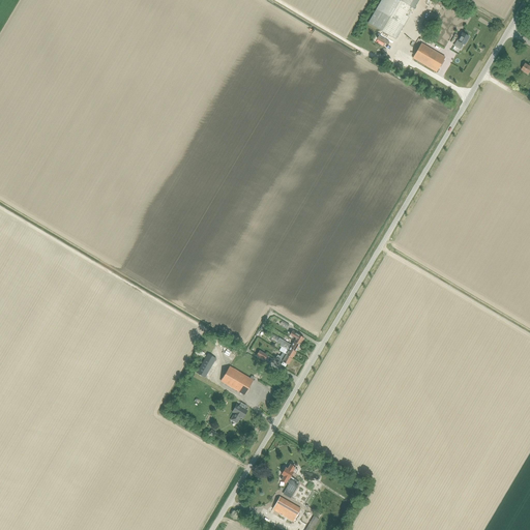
[(381,0),(367,23),(395,39),(409,17),(405,16),(410,7),(414,9),(418,0),(381,0)]
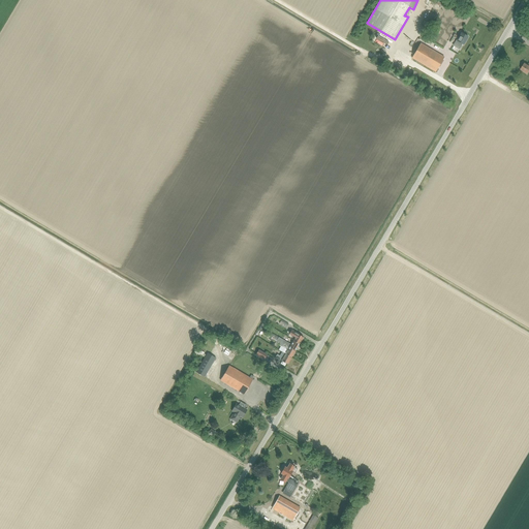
[(455,34),(454,37),(457,39),(457,40),(455,43),(460,48),(460,49),(463,44),(468,37),(461,33),(459,36),(455,34)]
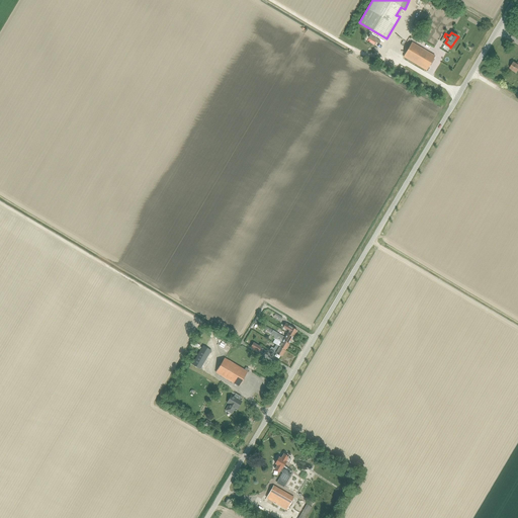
[(426,70),(434,56),(412,42),(403,57),(426,70)]
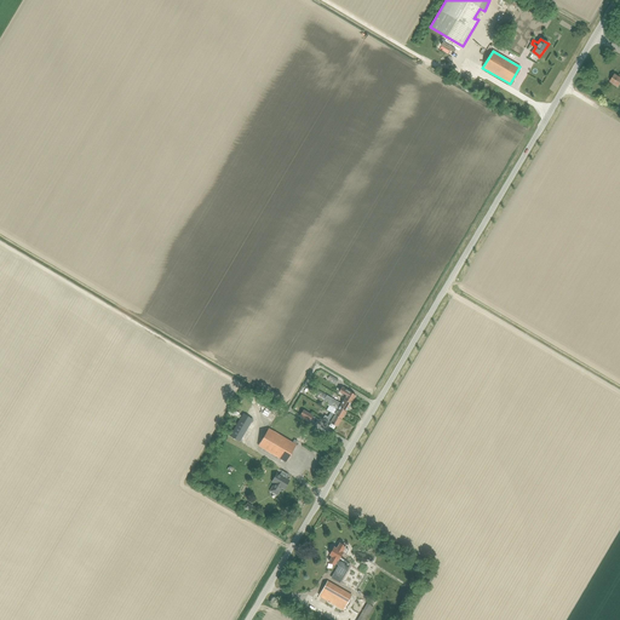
[(344,400),(350,403),(355,395),(349,391),(342,386),(339,391),(346,395),(344,400)]
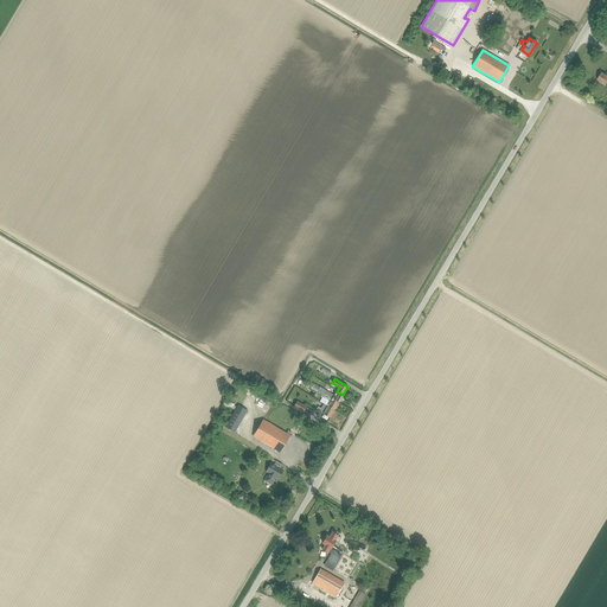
[(343,395),(337,391),(334,395),(320,387),(313,383),(311,385),(339,402),(343,395)]
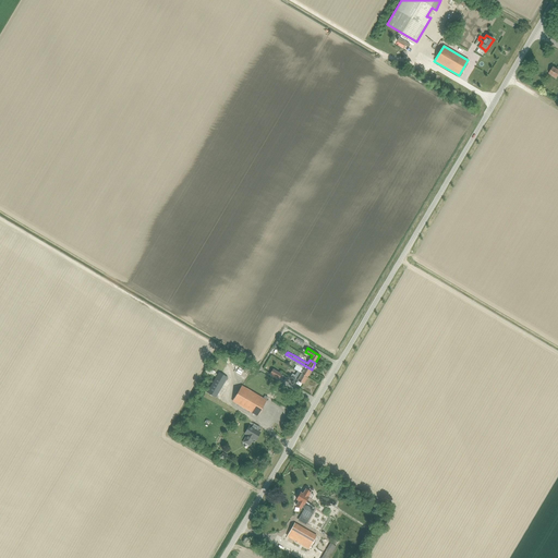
[(307,377),(312,370),(286,354),(284,358),(291,361),(291,362),(300,367),(298,372),(307,377)]
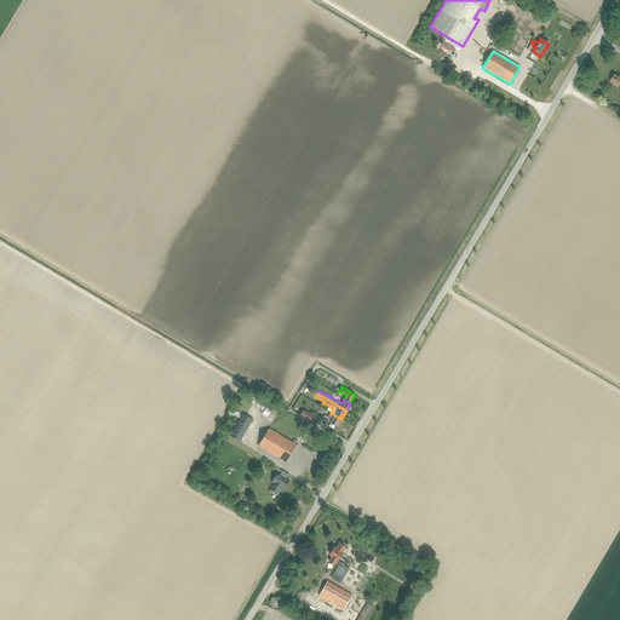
[(313,415),(308,413),(303,409),(299,415),(309,422),(313,415)]
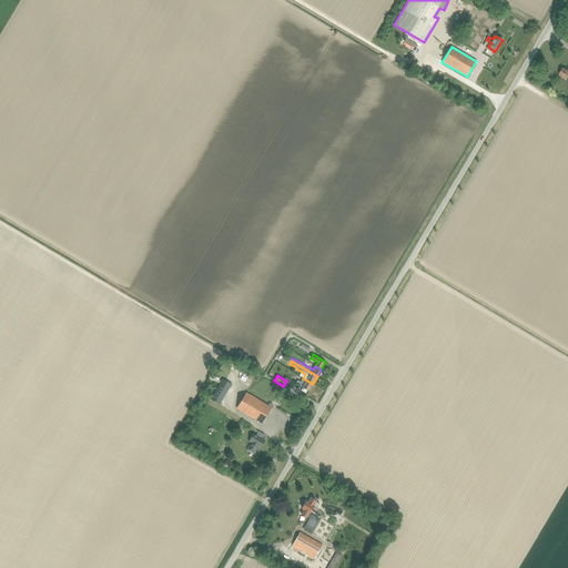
[(222,378),(210,399),(220,405),(232,384),(222,378)]
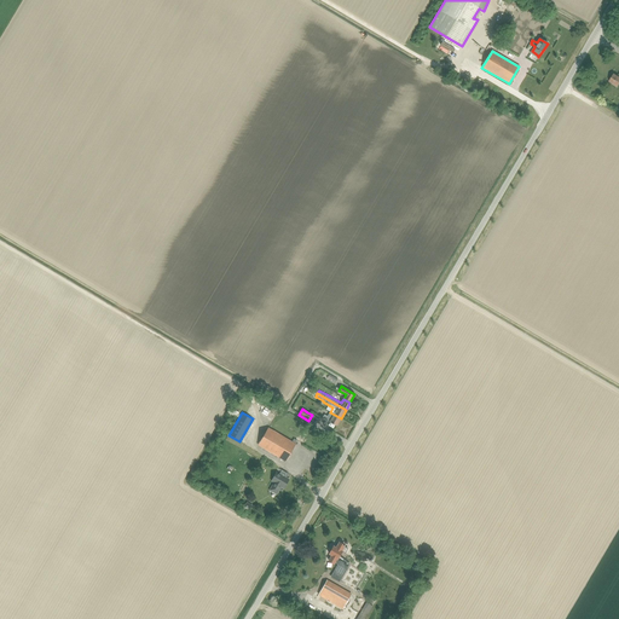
[(336,426),(341,418),(330,412),(328,416),(324,415),(322,418),(329,423),(330,422),(336,426)]
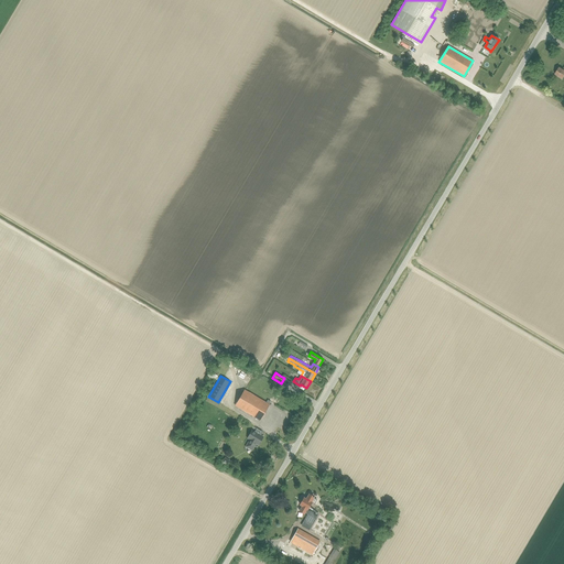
[(268,400),(266,402),(243,390),(235,405),(260,420),(271,401),(268,400)]
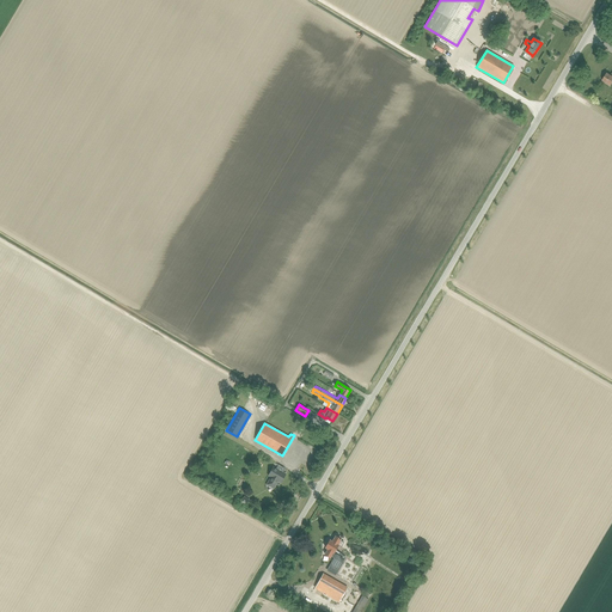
[(286,475),(274,467),(268,476),(271,477),(267,484),(274,489),(277,481),(281,483),(286,475)]
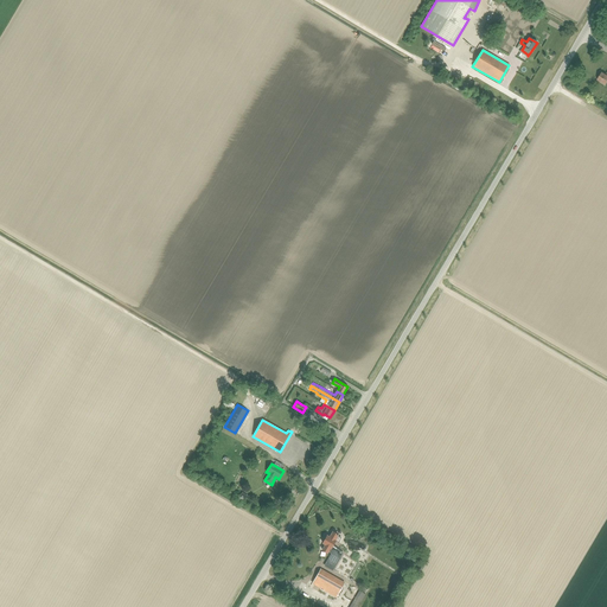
[(325,544),(323,549),(327,551),(328,550),(332,553),(324,566),(332,570),(342,553),(333,545),(336,541),(338,543),(342,537),(338,536),(339,535),(332,531),(330,537),(326,535),(323,543),(325,544)]
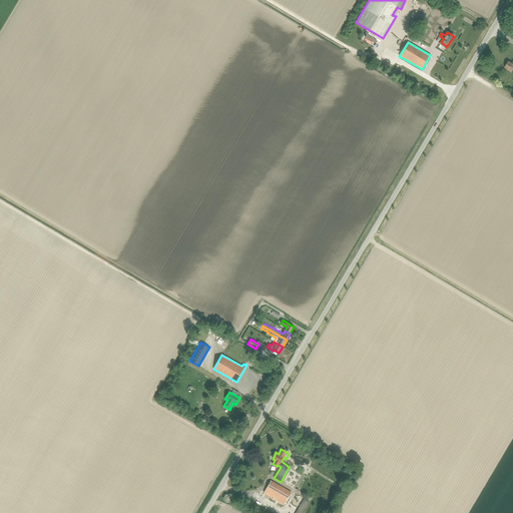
[(272,481),(265,493),(271,497),(271,498),(274,499),(274,498),(284,504),(291,492),(272,481)]
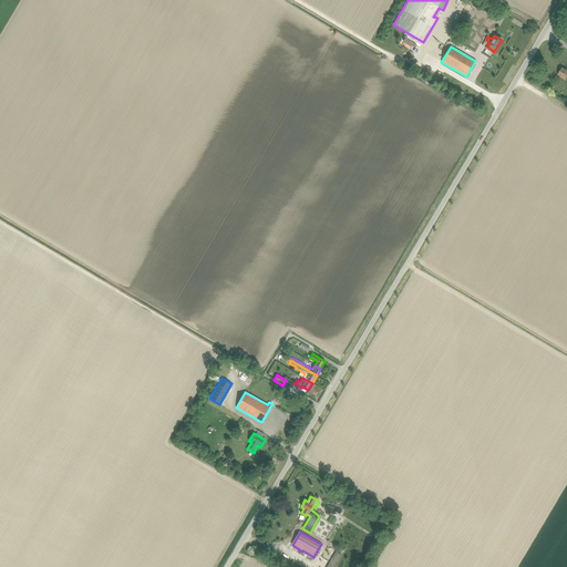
[(333,566),(341,555),(334,552),(326,566),(333,566)]
